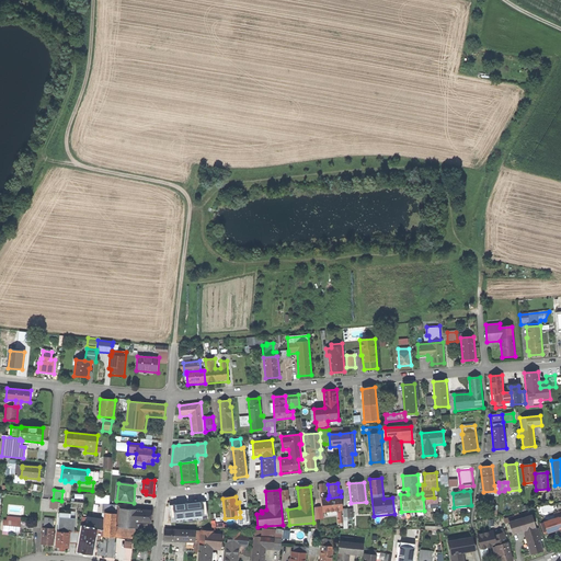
[(343,510),(341,496),(328,499),(321,499),(322,507),(323,513),(340,512),(343,512),(343,510)]
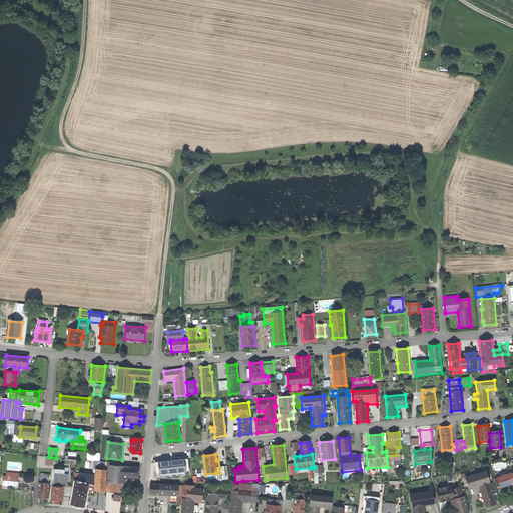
[(162,459),(163,466),(165,466),(166,473),(179,471),(178,464),(180,464),(179,457),(162,459)]
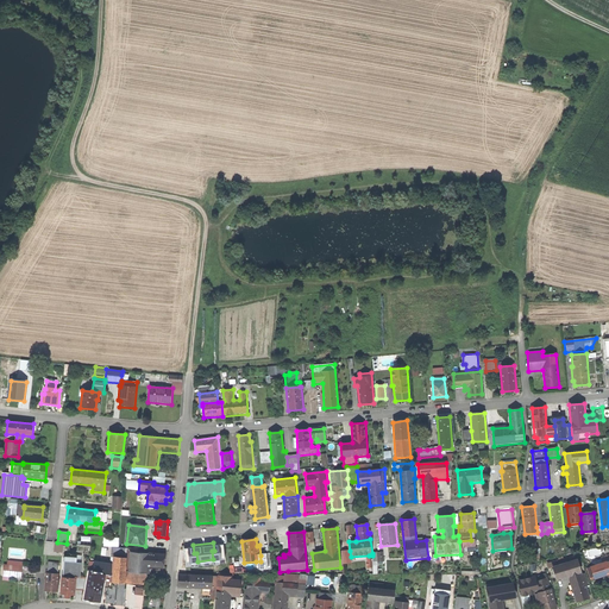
[(111,558),(113,558),(113,557),(127,559),(130,559),(130,552),(132,552),(127,548),(112,548),(111,558)]
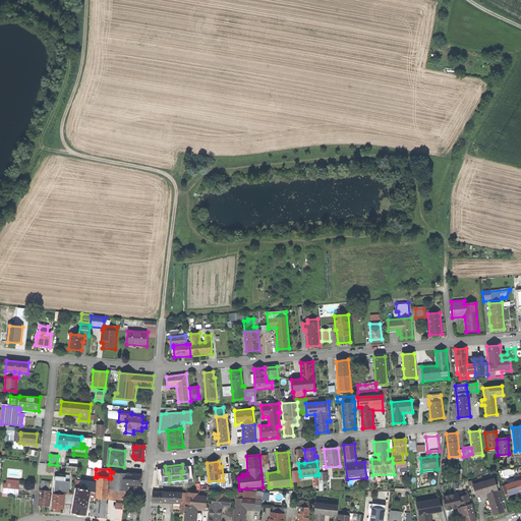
[(300,476),(299,471),(292,472),(293,483),(300,482),(300,476)]
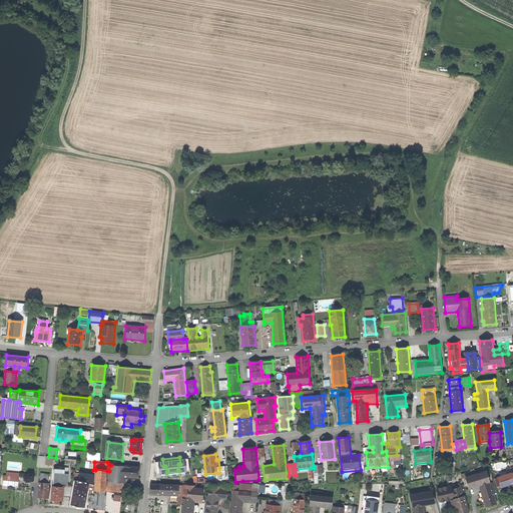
[(111,465),(109,465),(109,471),(107,483),(124,484),(126,484),(126,479),(138,480),(139,467),(125,466),(111,465)]
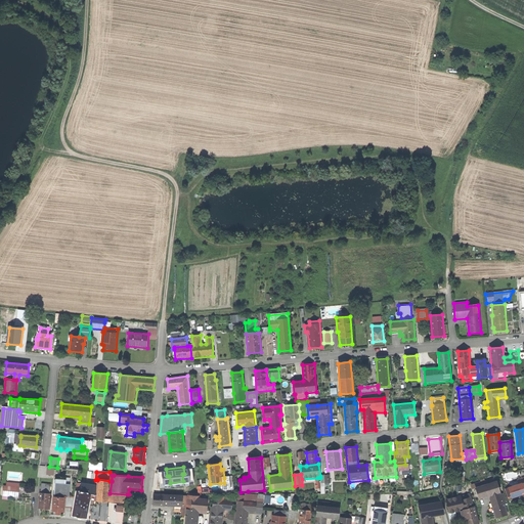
[(330,475),(320,476),(320,478),(320,489),(321,494),(325,494),(325,486),(330,486),(330,475)]
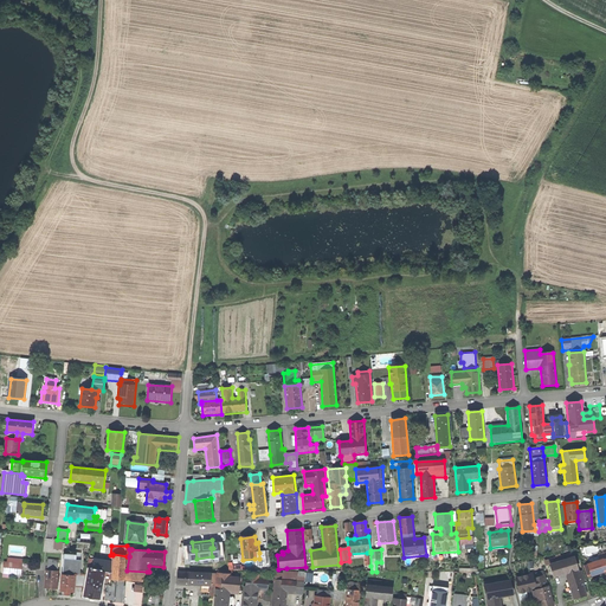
[(269,552),(259,553),(259,559),(255,559),(257,571),(271,571),(269,552)]
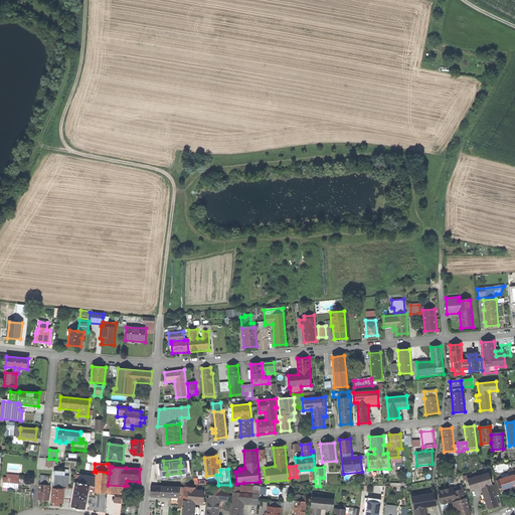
[(502,492),(512,488),(514,497),(514,469),(510,471),(511,475),(498,480),(502,492)]
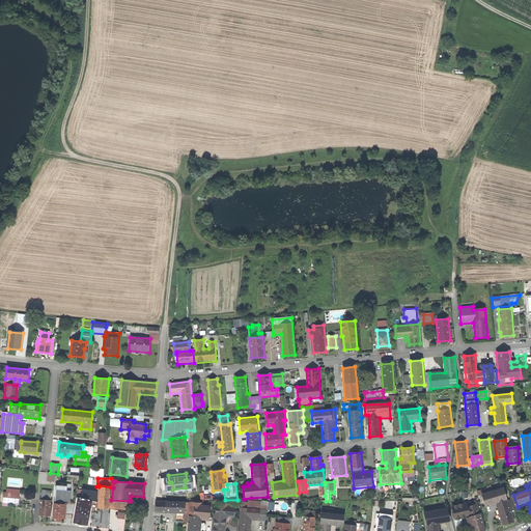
[(98,508),(102,508),(109,509),(110,509),(110,500),(111,487),(99,485),(99,486),(98,508)]
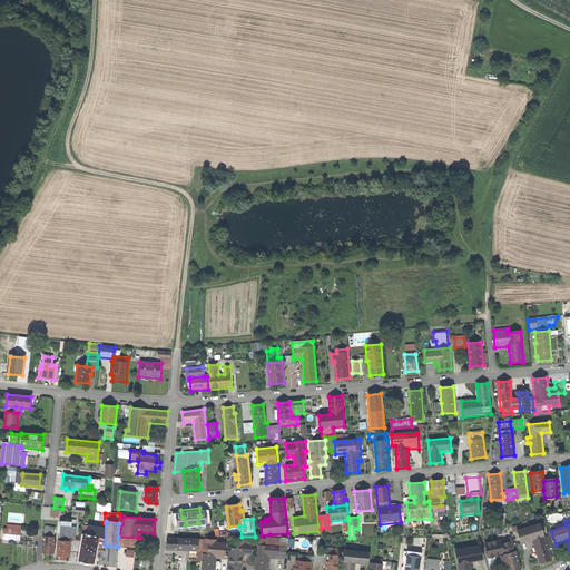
[(70,540),(76,541),(76,528),(71,528),(72,523),(61,522),(59,541),(70,542),(70,540)]
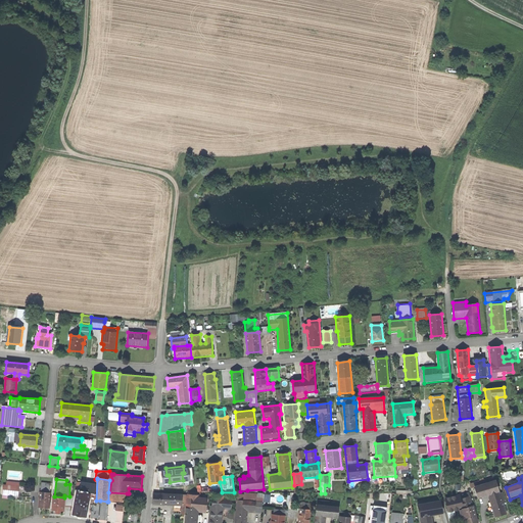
[(494,519),(508,515),(504,503),(505,503),(503,492),(500,493),(495,480),(474,487),(477,500),(483,497),(483,500),(488,497),(494,519)]
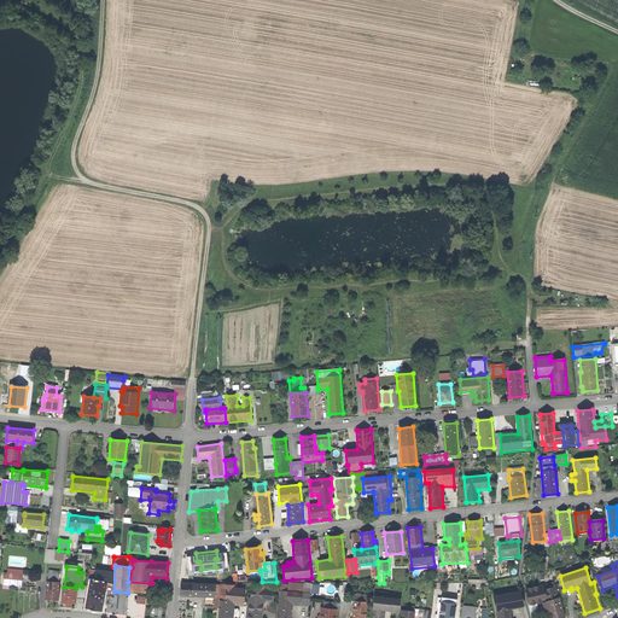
[(9,573),(5,573),(4,586),(22,587),(23,571),(9,570),(9,573)]
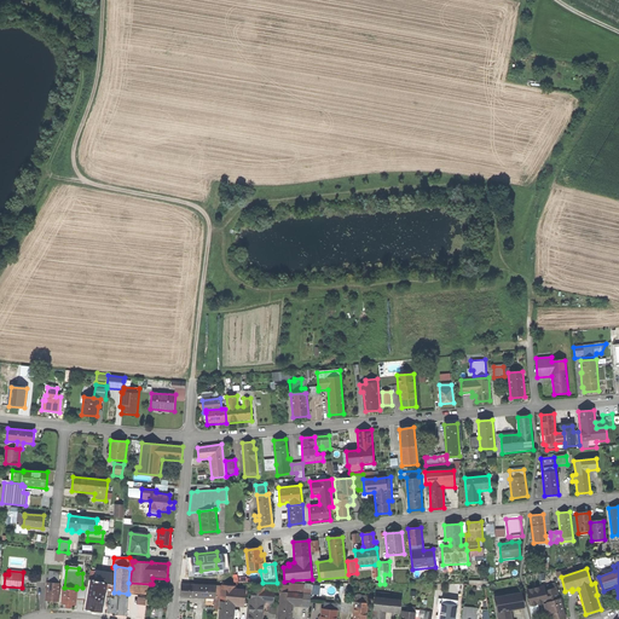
[(48,583),(62,584),(63,573),(48,572),(48,583)]
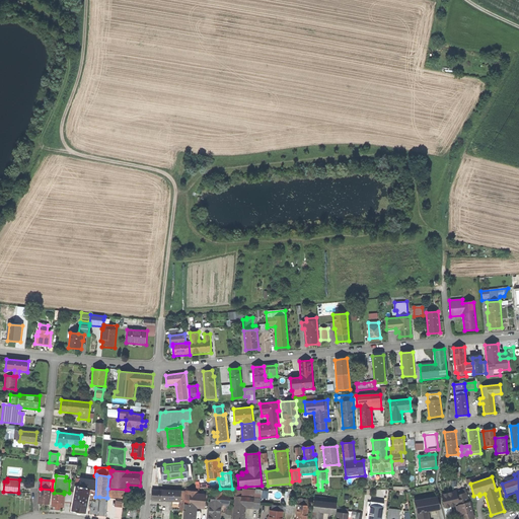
[(76,488),(72,512),(86,514),(90,491),(76,488)]
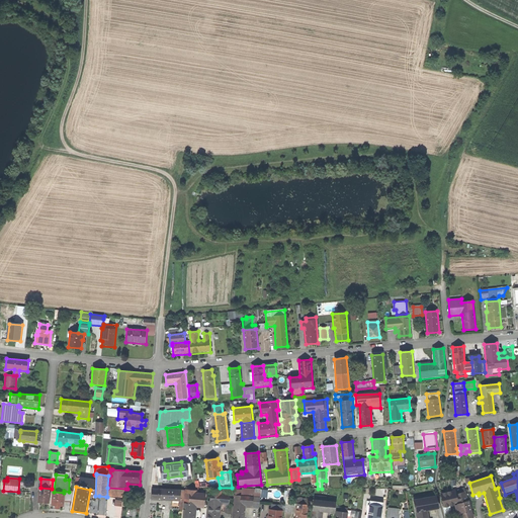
[(52,489),(40,488),(39,488),(37,504),(51,505),(52,489)]
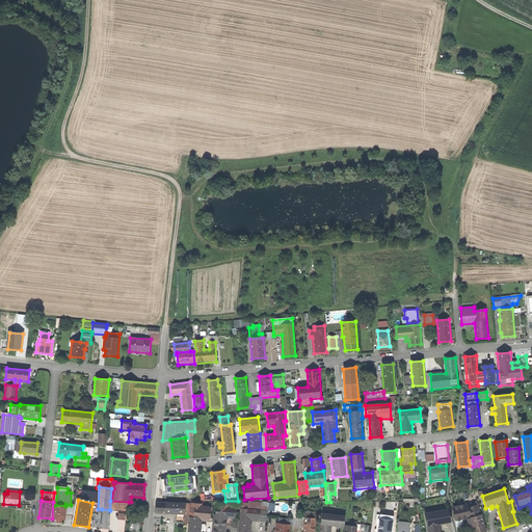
[(129,511),(129,502),(111,501),(110,501),(110,510),(129,511)]
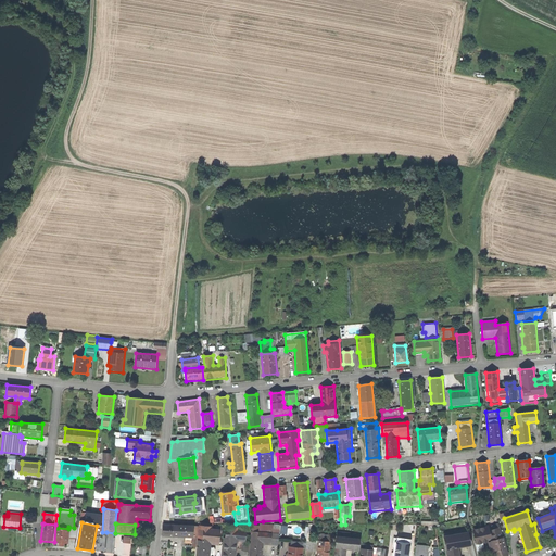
[(492,555),(506,555),(498,523),(474,531),(477,544),(489,541),(492,555)]
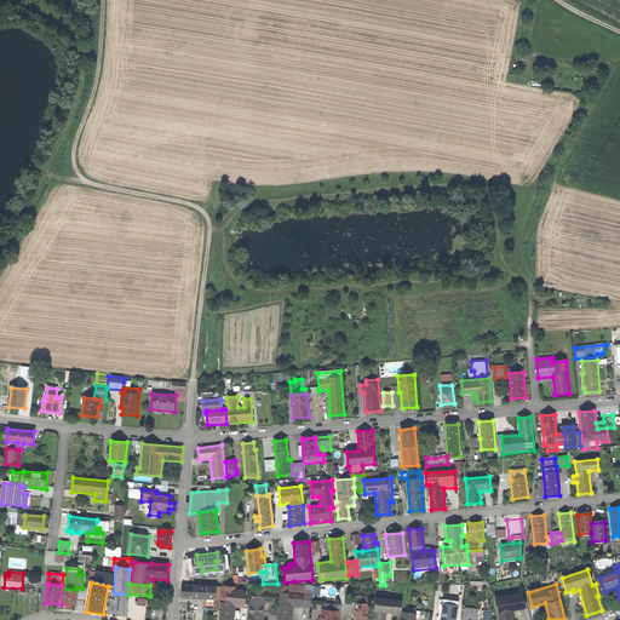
[(205,610),(219,612),(222,587),(182,585),(181,598),(205,601),(205,610)]
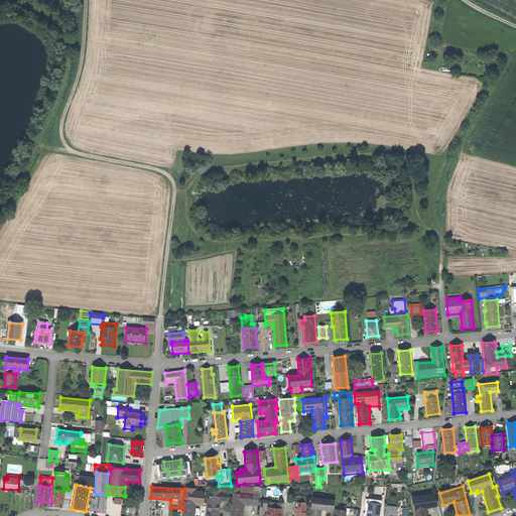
[(235,488),(235,494),(252,495),(251,506),(258,507),(260,487),(244,487),(241,487),(241,489),(235,488)]
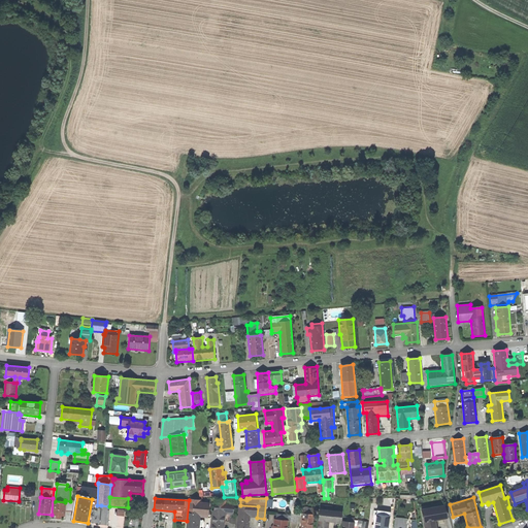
[(210,527),(224,527),(226,515),(233,515),(235,501),(213,499),(210,527)]
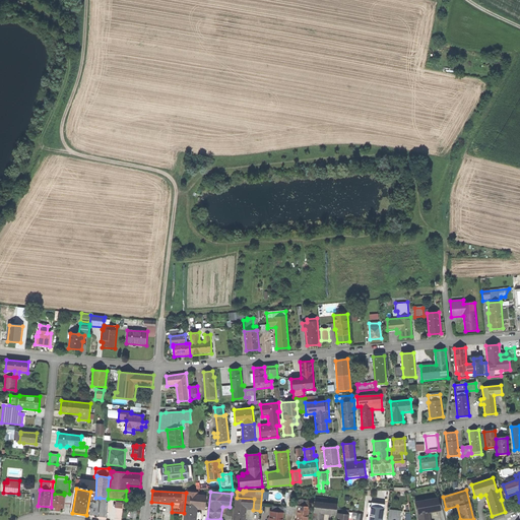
[(65,495),(64,505),(72,505),(74,494),(69,494),(64,493),(64,495),(65,495)]
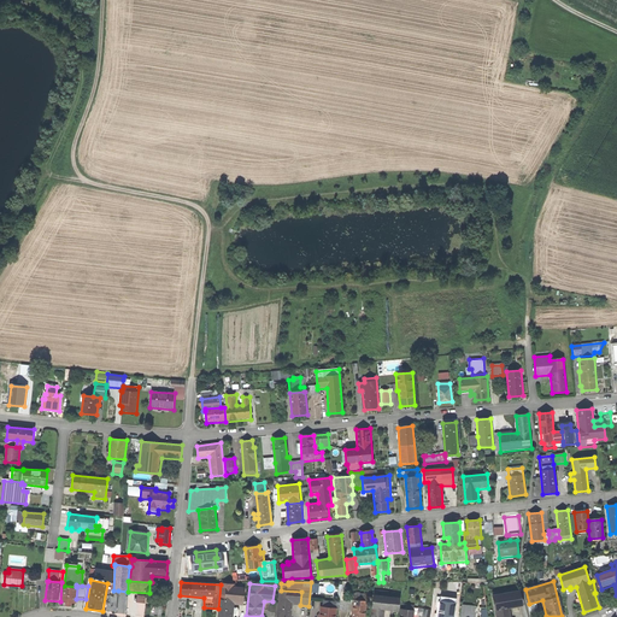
[(221,585),(218,609),(217,616),(231,616),(234,604),(242,605),(245,588),(235,588),(235,586),(221,585)]
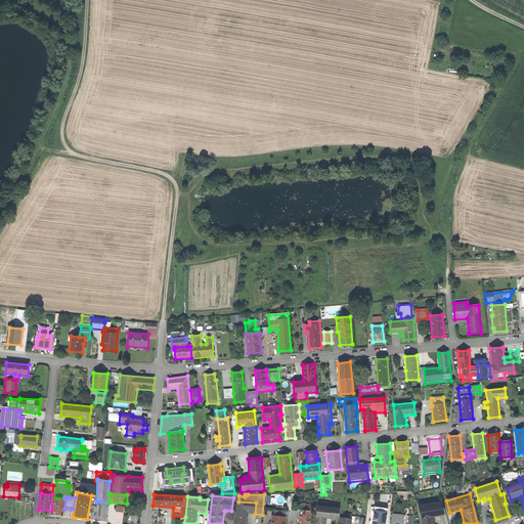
[(54,497),(53,497),(52,512),(55,512),(55,516),(60,516),(61,513),(64,513),(64,509),(66,498),(64,498),(54,497)]
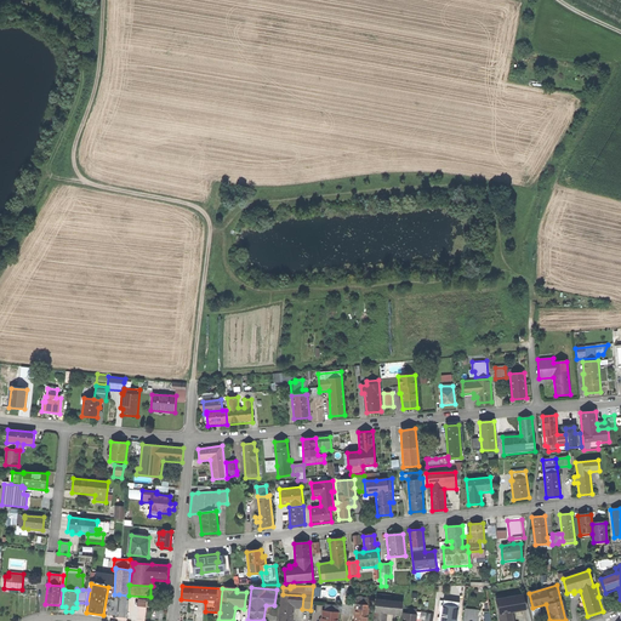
[(108,608),(108,615),(126,619),(129,602),(126,602),(127,596),(119,594),(119,599),(115,599),(115,602),(112,600),(110,608),(108,608)]
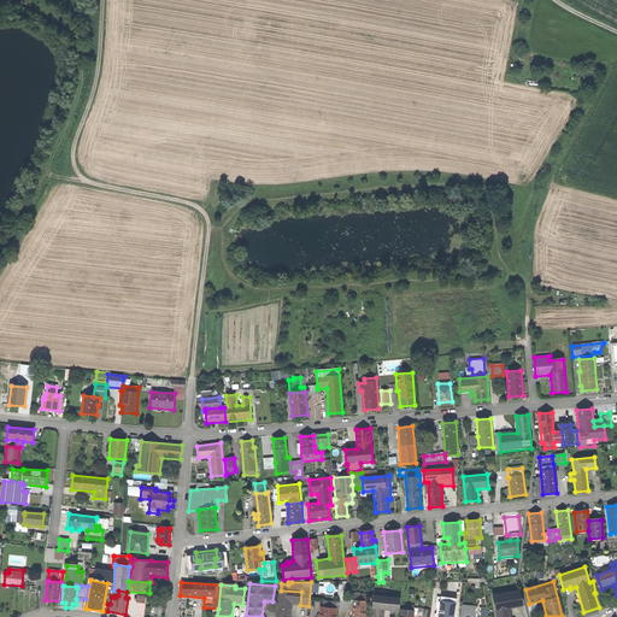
[(278,591),(276,616),(291,616),(293,605),(300,605),(301,592),(281,591),(278,591)]
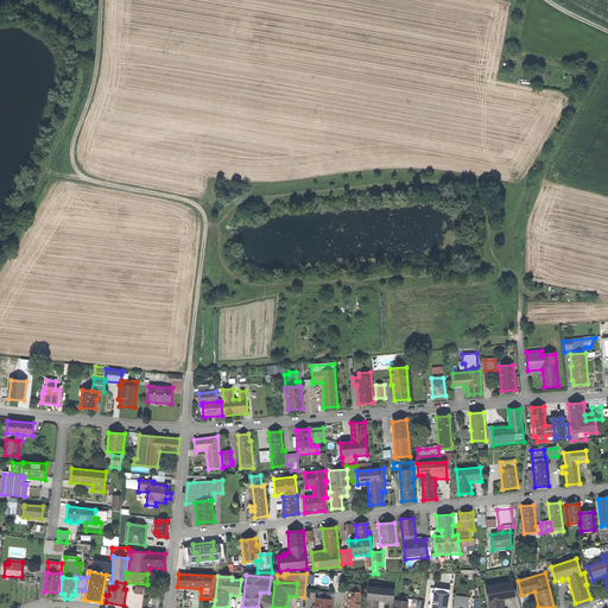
[(504,607),(502,600),(515,597),(512,582),(485,587),(488,607),(504,607)]
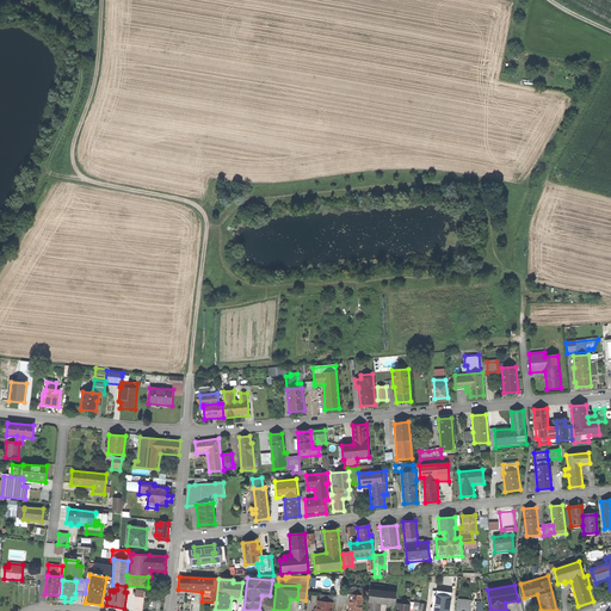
[(351,587),(350,596),(363,597),(364,588),(351,587)]
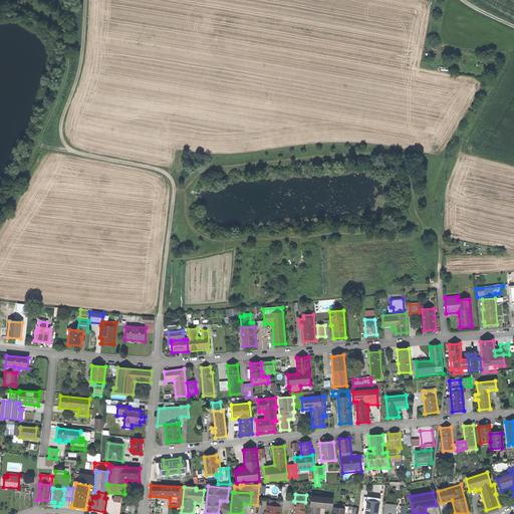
[(311,496),(309,513),(319,513),(320,509),(332,510),(333,498),(323,497),(311,496)]
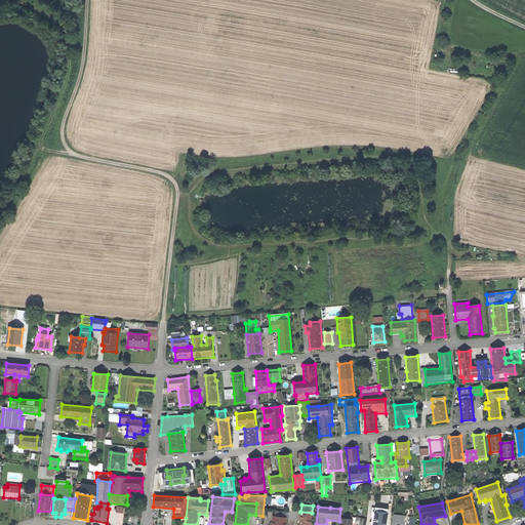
[(288,521),(299,522),(300,513),(289,512),(288,519),(288,521)]
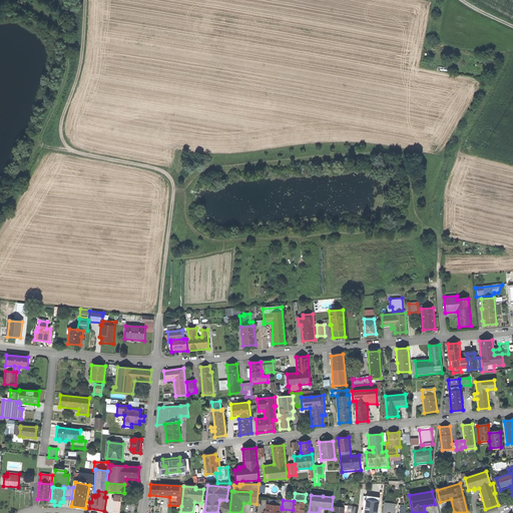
[(293,510),(292,512),(303,512),(305,501),(294,500),(294,501),(293,510)]
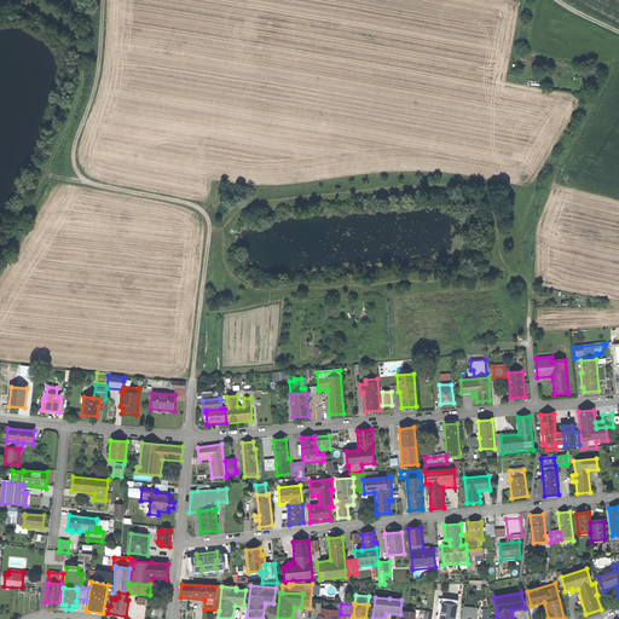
[(462,618),(478,618),(479,609),(463,607),(463,612),(462,618)]
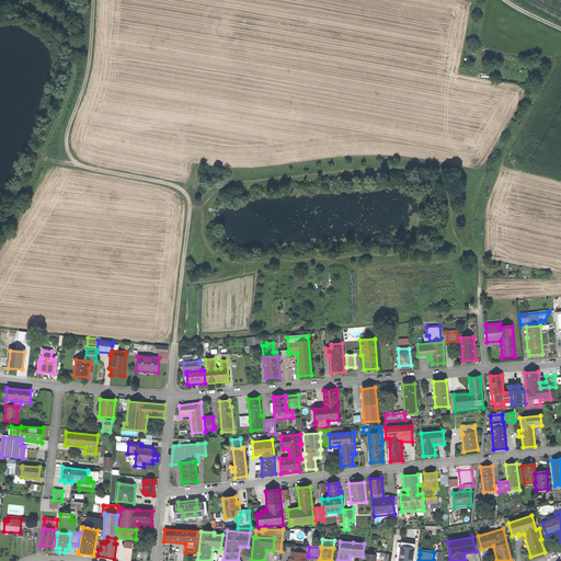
All buildings are outlined.
